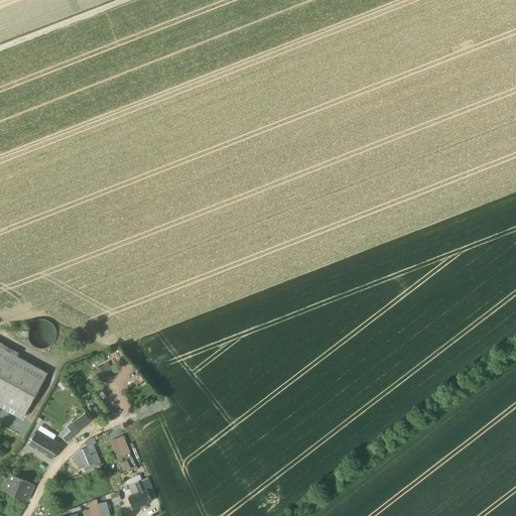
[(56,337),(55,331),(53,326),(48,321),(42,319),(36,320),(31,325),(28,330),(27,336),(28,342),(32,346),(38,349),(44,349),(50,347),(54,343),(56,337)]
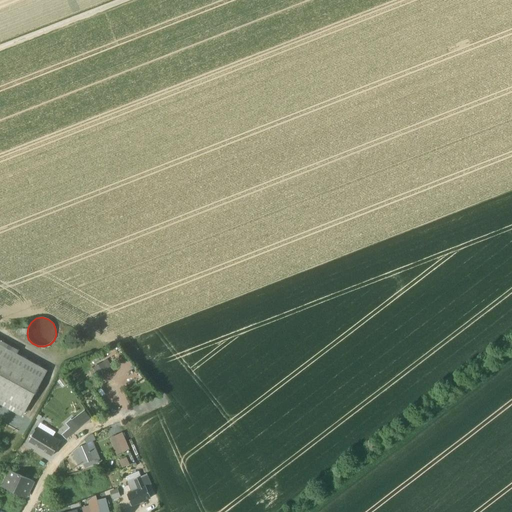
[(0,404),(21,416),(46,371),(17,354),(19,351),(0,340),(0,404)]
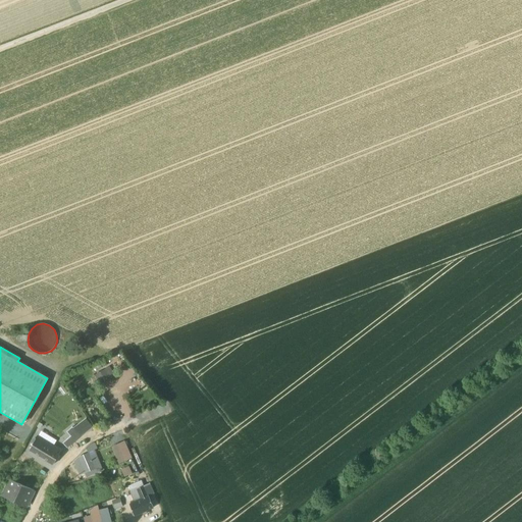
[(108,368),(105,370),(106,372),(105,373),(109,379),(113,376),(108,368)]
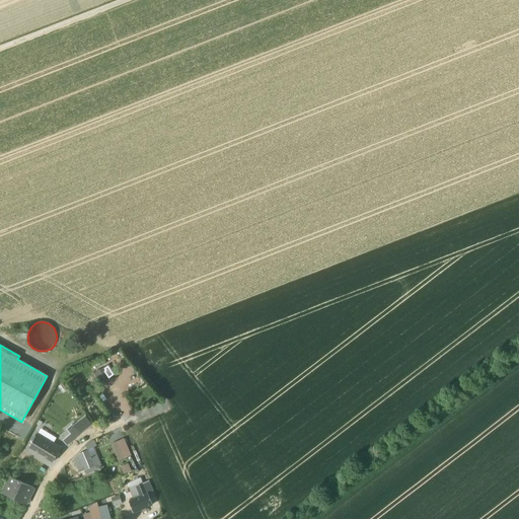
[(104,368),(96,372),(101,381),(108,377),(104,371),(105,370),(104,368)]
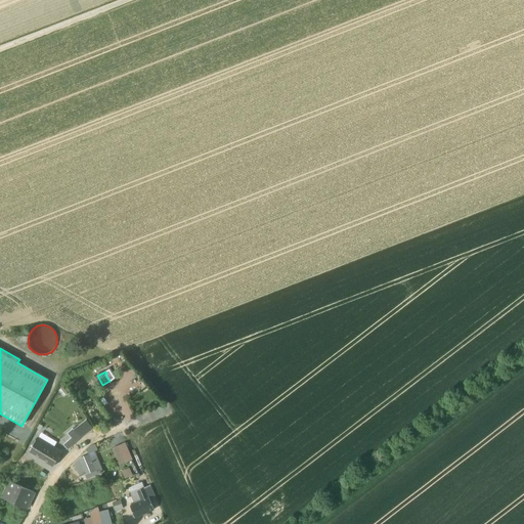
[(76,443),(81,438),(73,429),(67,434),(71,438),(76,443)]
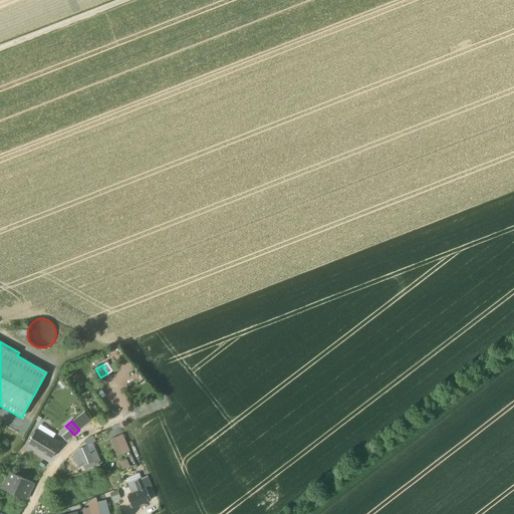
[(44,453),(52,458),(60,444),(37,430),(30,442),(45,451),(44,453)]
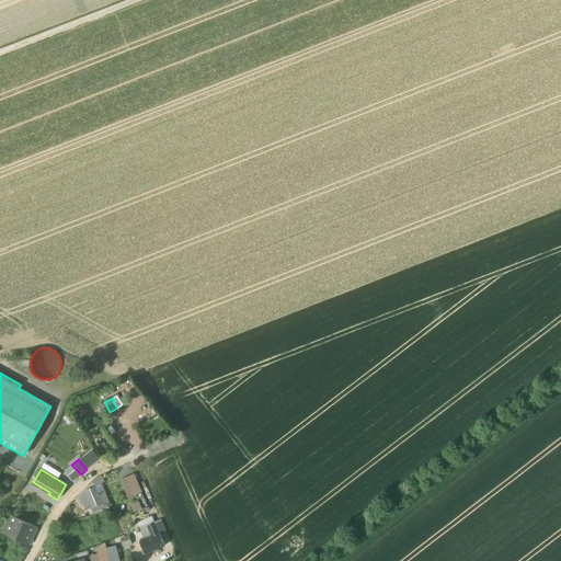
[(76,469),(67,477),(72,481),(81,474),(76,469)]
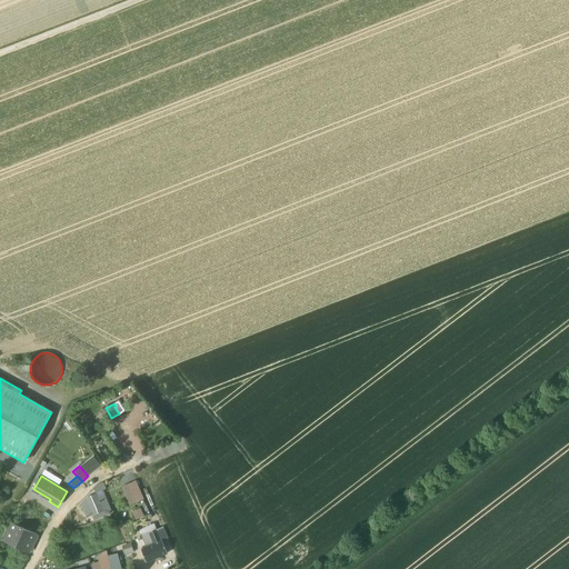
[(136,481),(128,485),(136,502),(143,499),(136,481)]
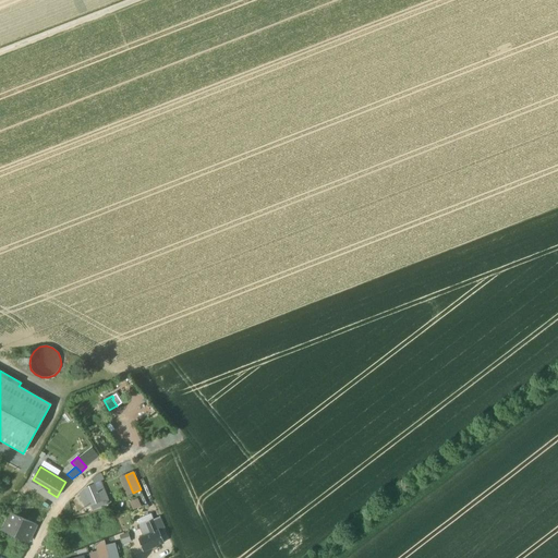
[(98,474),(92,480),(94,485),(100,482),(105,481),(101,473),(98,474)]
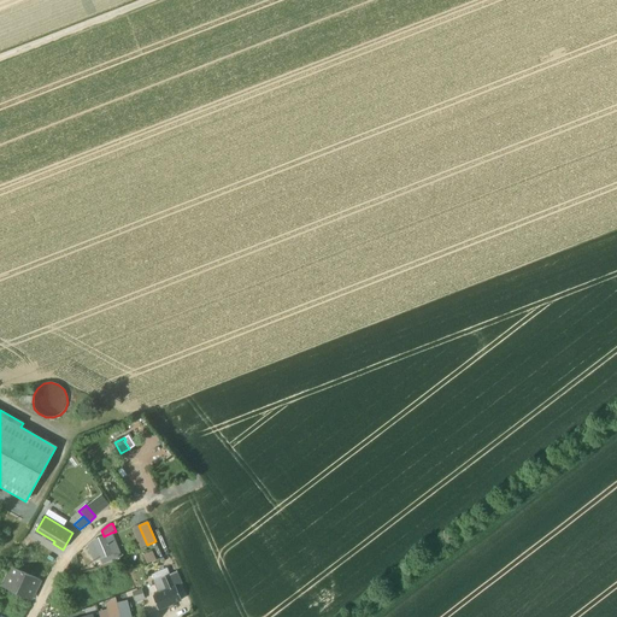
[(141,548),(147,545),(139,526),(131,528),(141,548)]
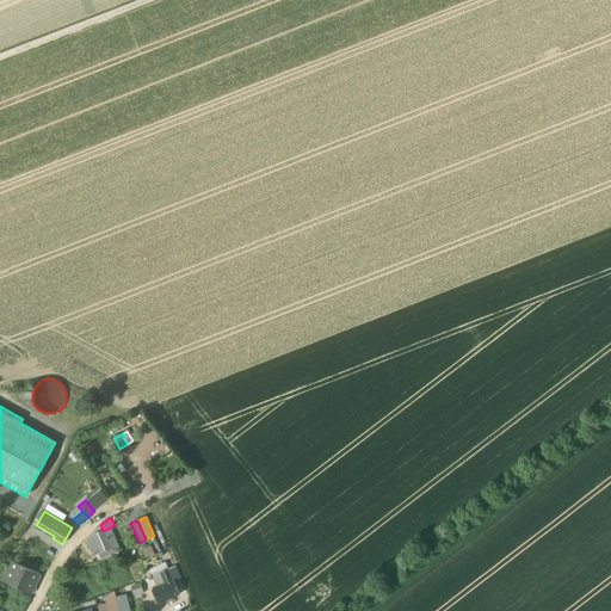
[(100,553),(103,557),(113,553),(111,547),(117,543),(110,528),(103,531),(92,536),(87,541),(93,555),(100,553)]
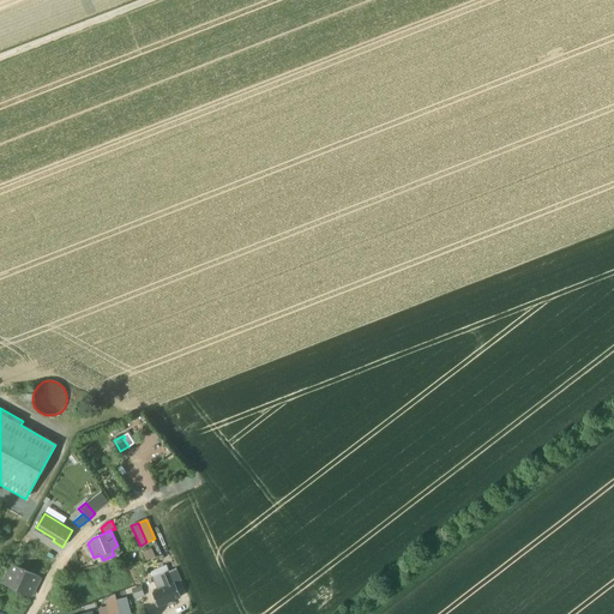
[(143,553),(146,561),(156,558),(151,548),(143,553)]
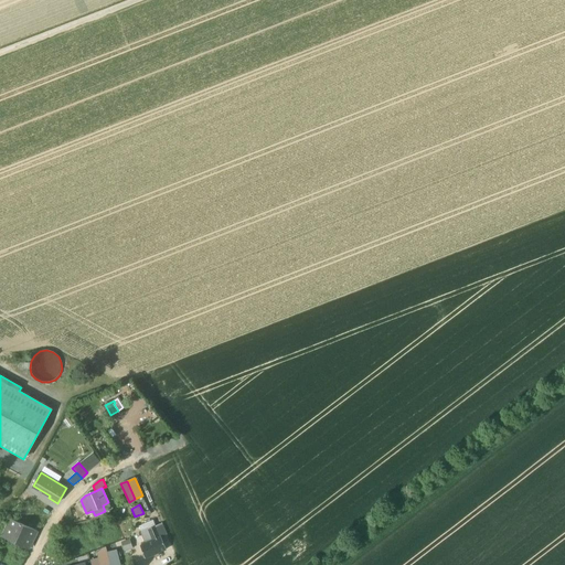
[(3,536),(13,541),(18,543),(29,548),(38,532),(11,520),(3,536)]
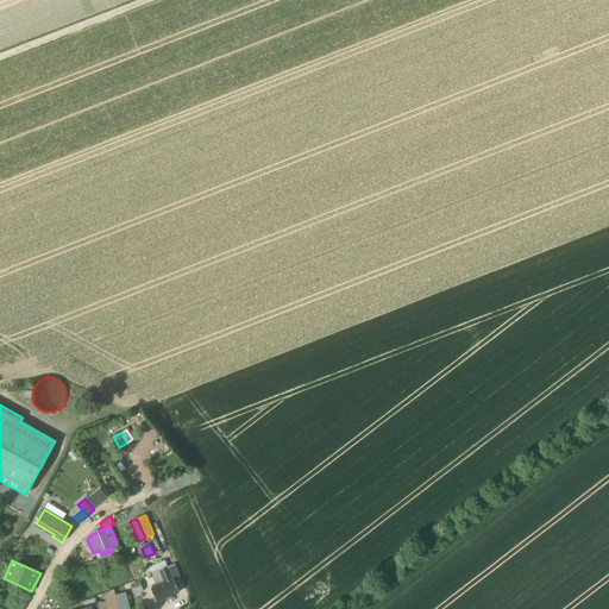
[(164,562),(155,565),(157,571),(159,571),(167,567),(164,562)]
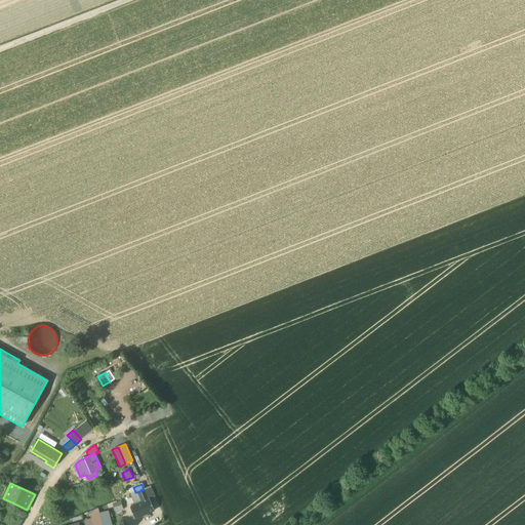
[(150,487),(145,489),(144,489),(137,492),(142,502),(149,499),(150,499),(155,497),(150,487)]
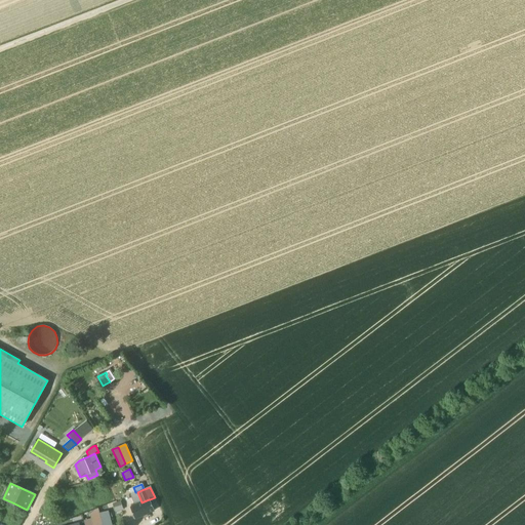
[(59,494),(62,500),(72,496),(70,491),(59,494)]
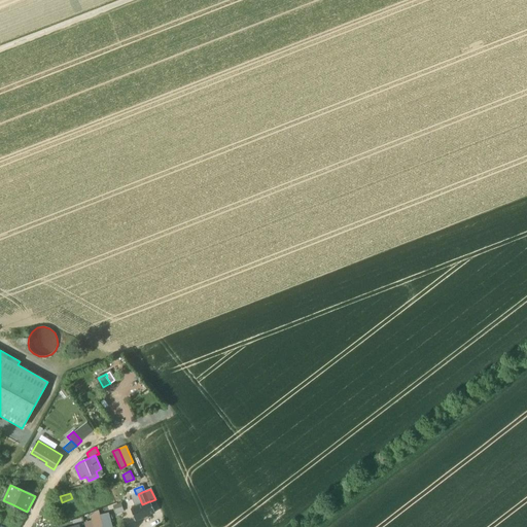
[(136,494),(132,496),(136,506),(142,504),(138,494),(136,494)]
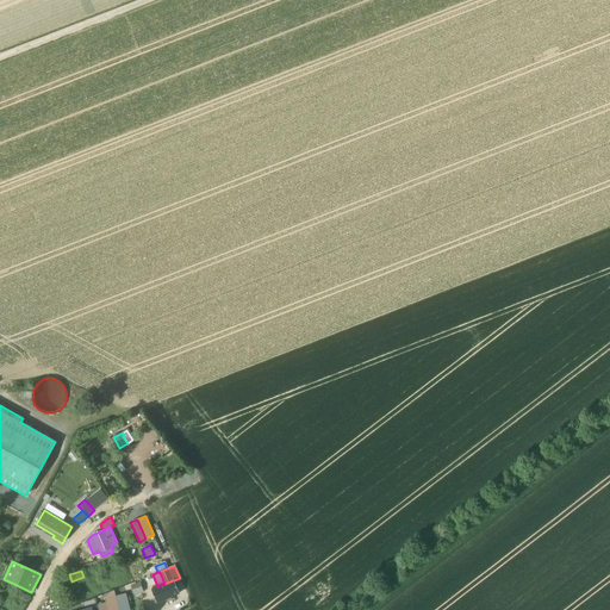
[(151,590),(157,603),(180,593),(174,580),(173,580),(165,584),(157,586),(151,590)]
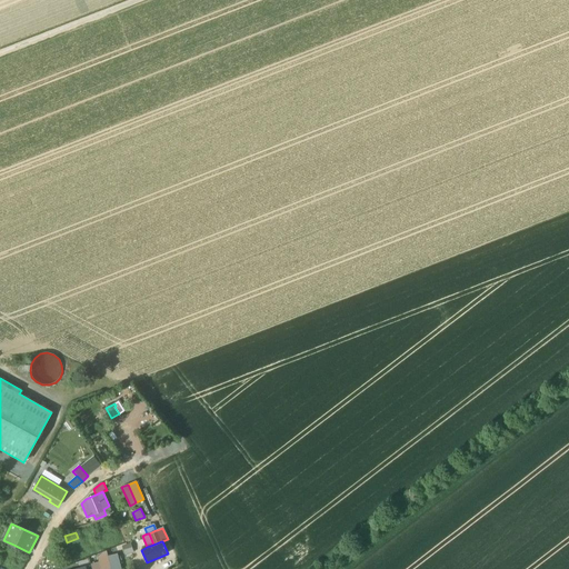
[(133,553),(130,543),(122,546),(125,556),(133,553)]
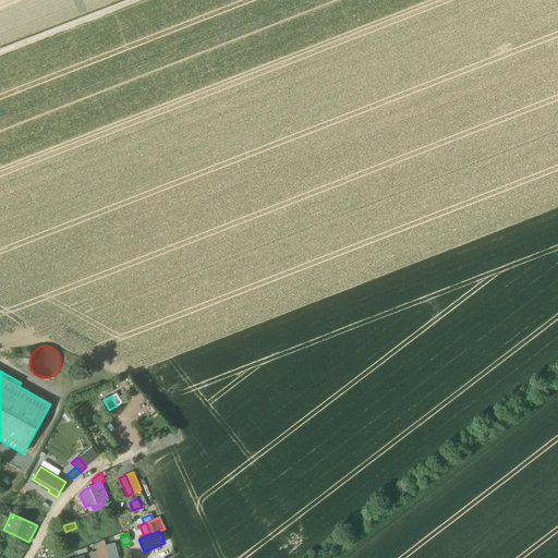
[(97,552),(98,557),(108,557),(106,547),(105,541),(95,544),(97,552)]
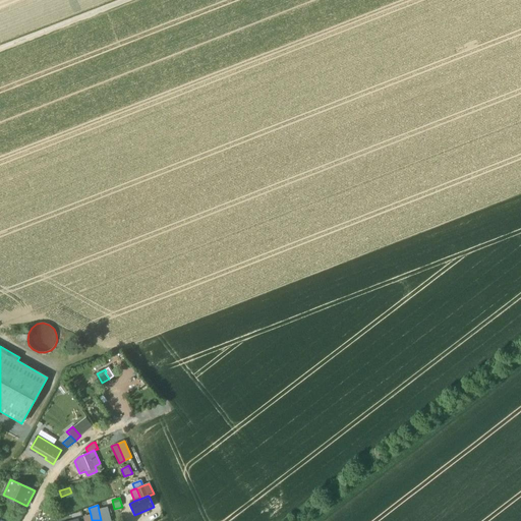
[(111,520),(108,508),(99,511),(101,520),(111,520)]
